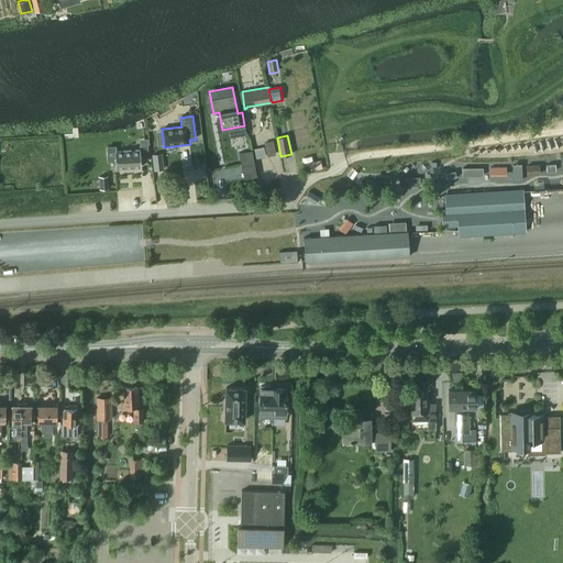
[(265,144),(265,145),(267,156),(275,154),(272,142),(265,144)]
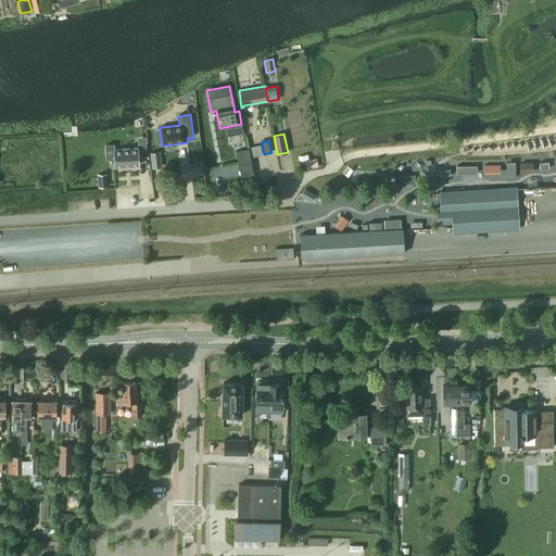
[(147,158),(146,143),(138,143),(138,148),(114,150),(114,144),(105,146),(106,160),(114,160),(114,166),(139,164),(139,158),(147,158)]
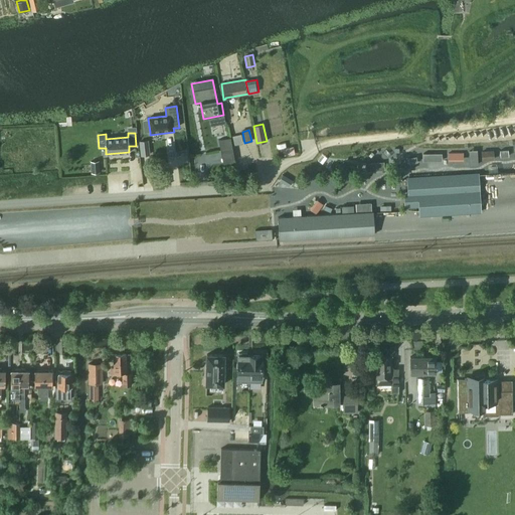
[(231,137),(234,146),(243,143),(240,135),(231,137)]
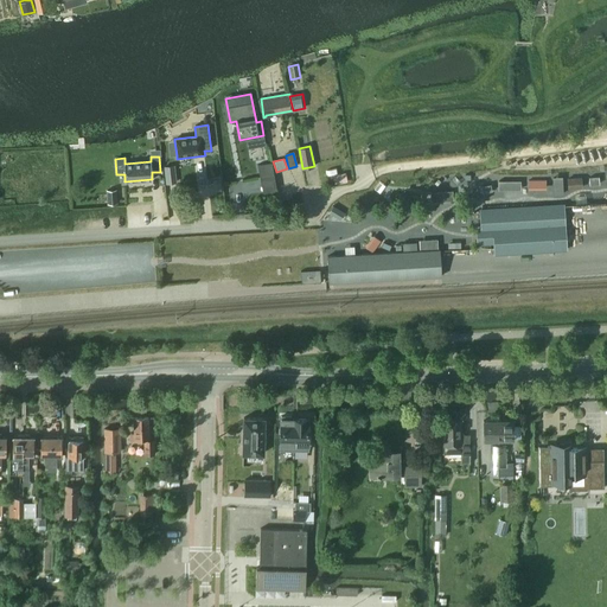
[(272,163),(259,165),(261,179),(274,177),(272,163)]
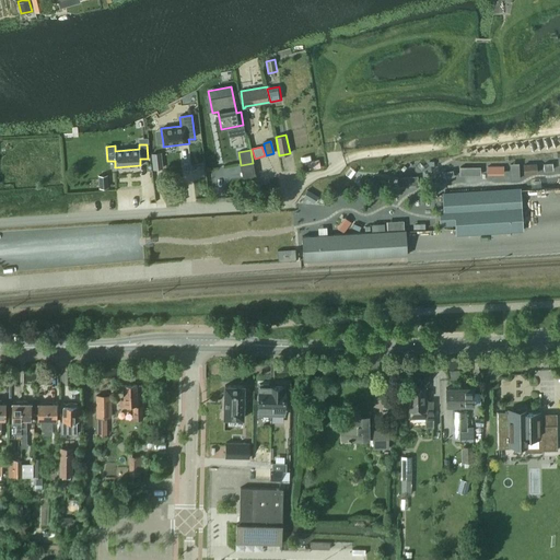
[(160,153),(152,154),(154,171),(162,170),(160,153)]
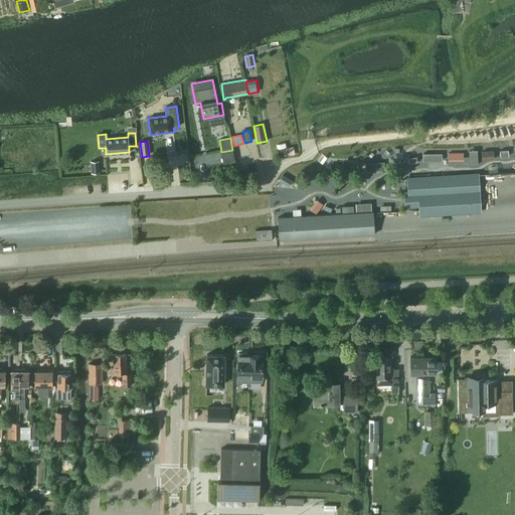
[(294,154),(293,147),(282,149),(284,157),(294,154)]
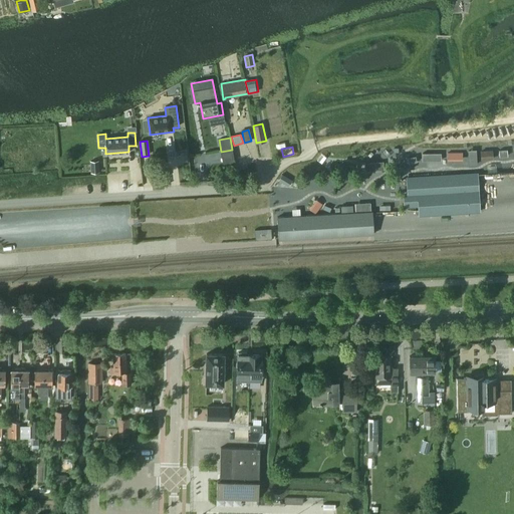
[(321,155),(316,160),(322,165),(326,159),(321,155)]
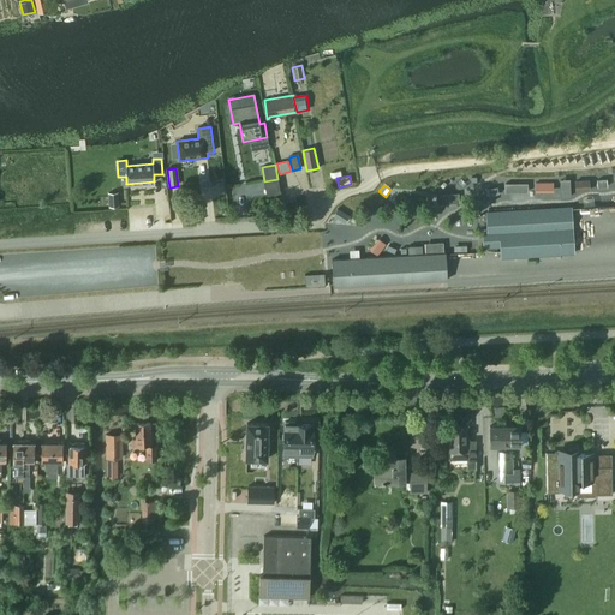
[(119,206),(118,192),(108,193),(109,207),(119,206)]
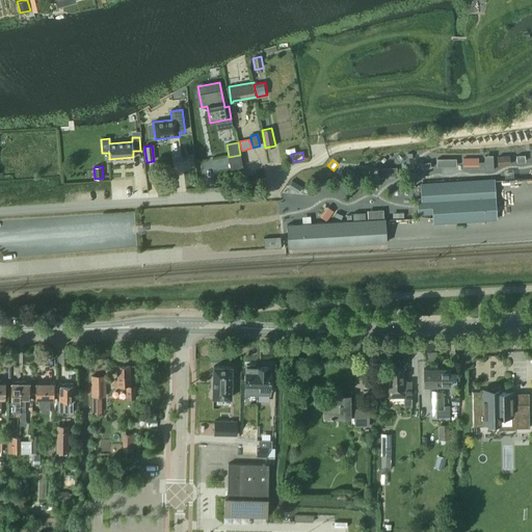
[(421,203),(418,203),(419,213),(432,212),(433,221),(497,217),(494,181),(494,180),(420,185),(421,203)]
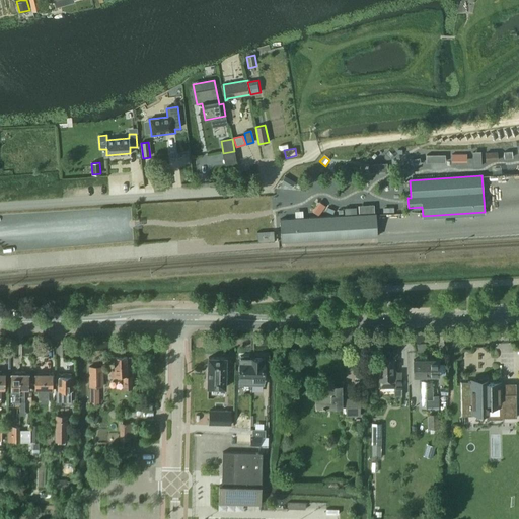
[(374,205),(358,206),(359,214),(374,213),(374,205)]
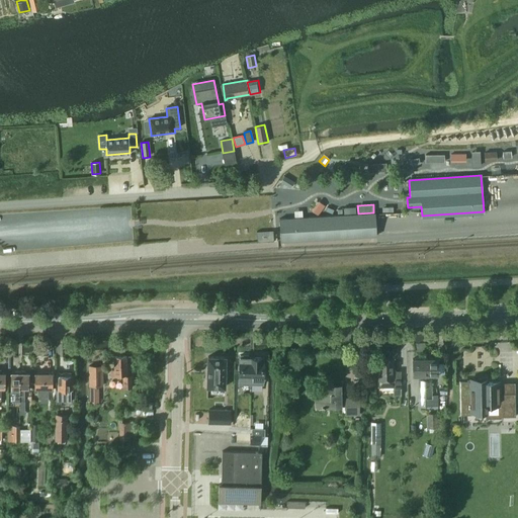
[(376,236),(374,213),(279,220),(281,242),(376,236)]
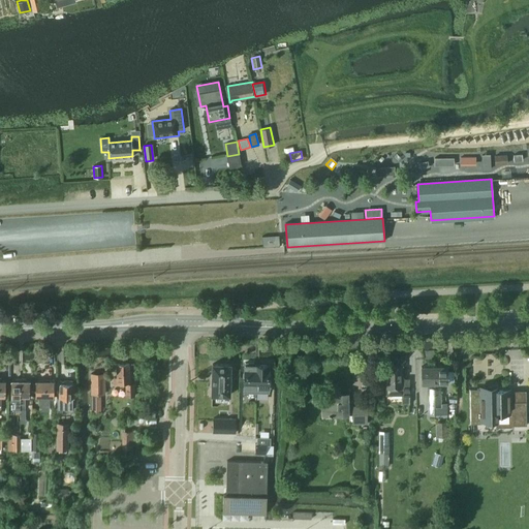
[(130,383),(129,364),(117,365),(117,378),(113,378),(113,384),(126,383),(126,397),(134,397),(134,383),(130,383)]
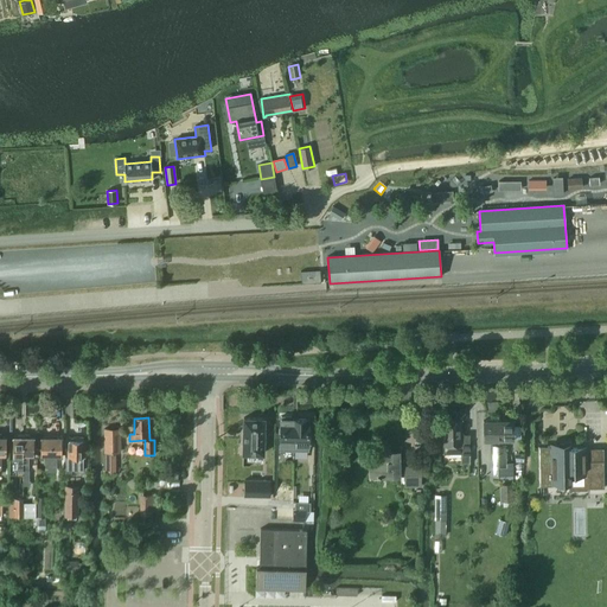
[(243,419),(243,454),(263,454),(264,419),(243,419)]
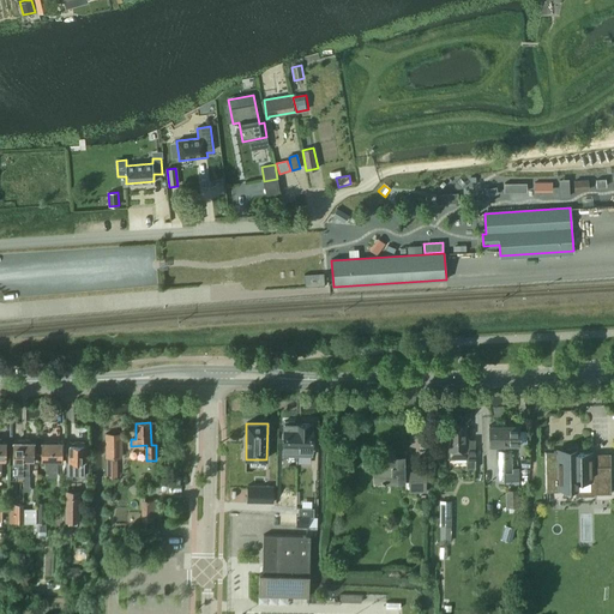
[(284,423),(283,456),(298,456),(299,423),(284,423)]
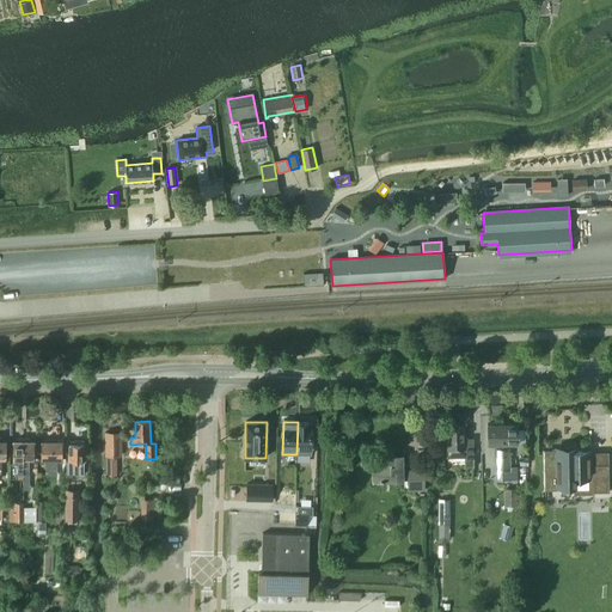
[(298,422),(297,454),(311,454),(311,448),(313,448),(313,440),(311,440),(312,422),(298,422)]
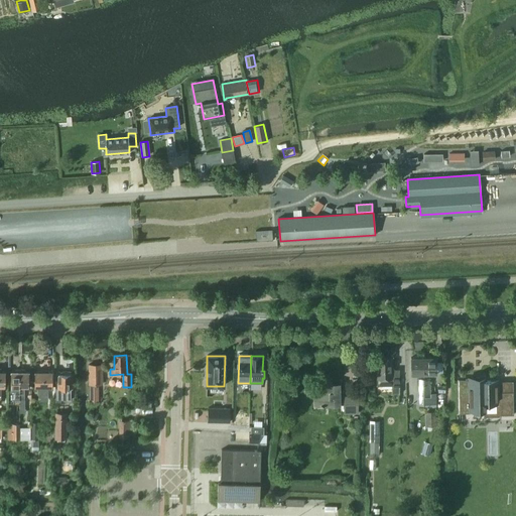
[(423,357),(411,357),(411,373),(423,373),(423,357)]
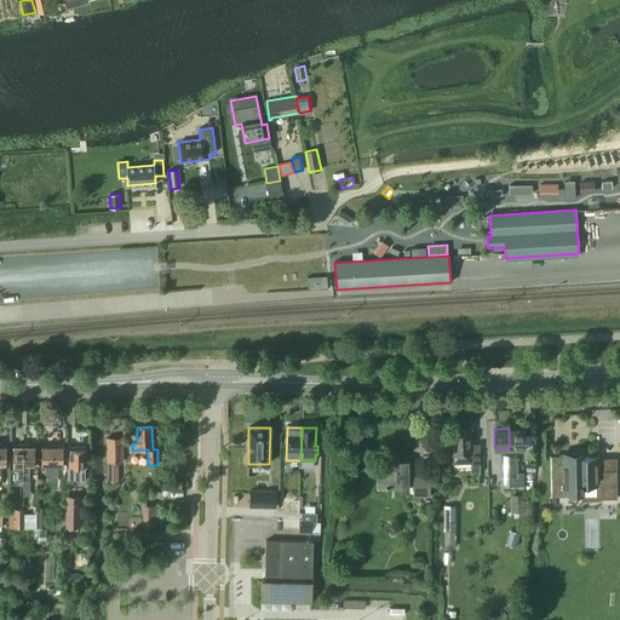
[(522,429),(509,429),(510,448),(522,448),(522,429)]
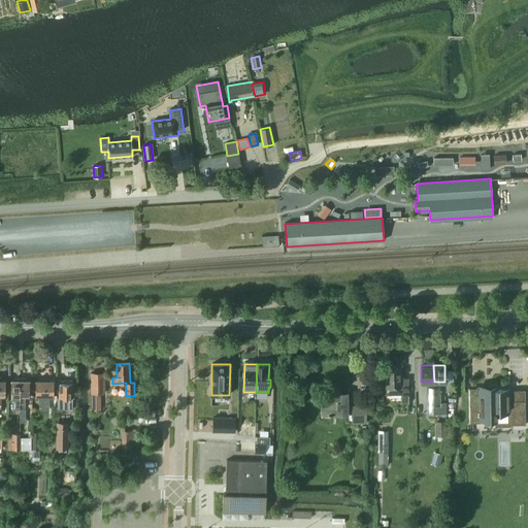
[(401,377),(401,366),(395,366),(385,366),(386,395),(401,395),(401,403),(408,403),(408,377),(401,377)]
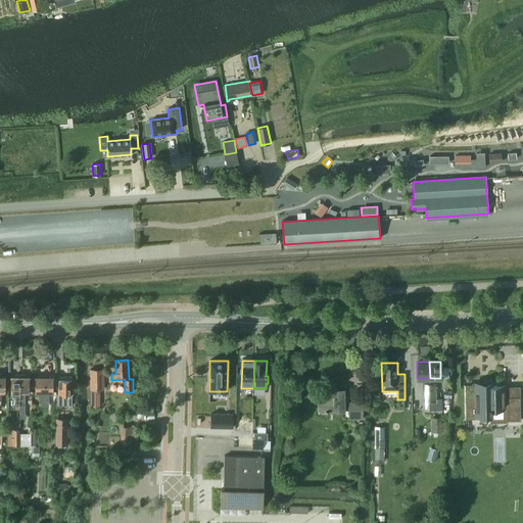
[(103,369),(90,370),(91,389),(103,389),(103,369)]
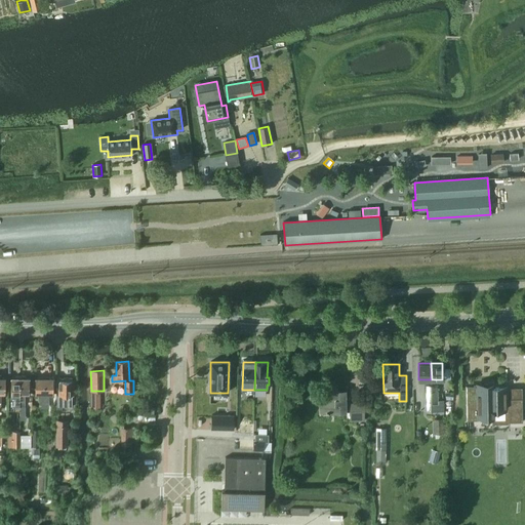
[(19,407),(21,376),(15,376),(14,377),(11,377),(11,393),(15,393),(14,407),(16,407),(19,407)]
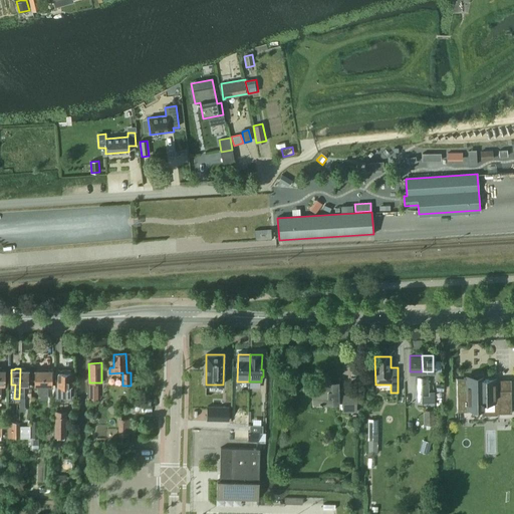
[(25,368),(20,368),(19,399),(19,402),(19,406),(24,406),(25,384),(28,384),(28,370),(25,369),(25,368)]
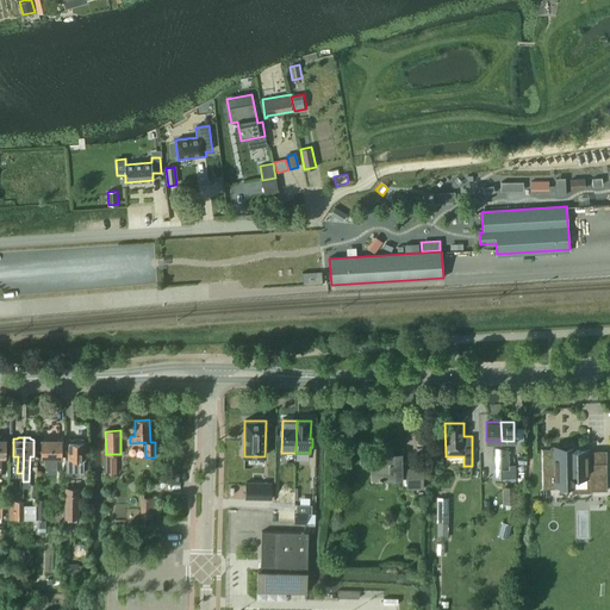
[(57,437),(45,437),(45,440),(41,440),(42,456),(45,456),(45,467),(57,467),(57,458),(62,458),(62,440),(57,440),(57,437)]
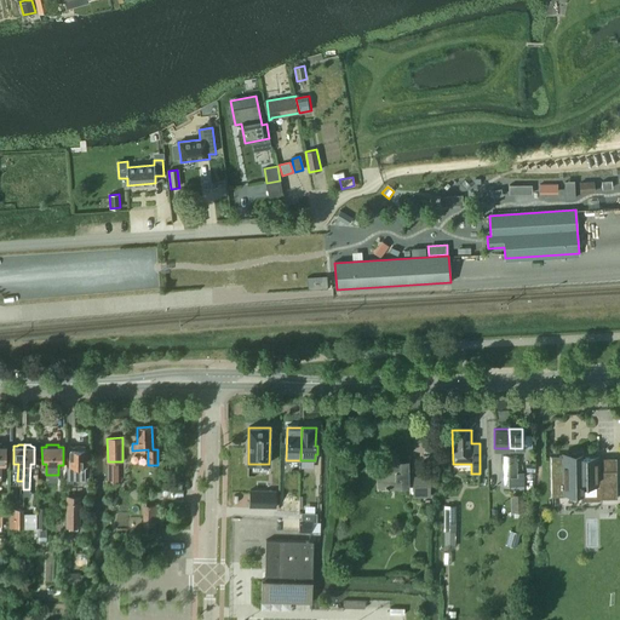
[(85,481),(85,447),(75,447),(75,449),(70,449),(70,466),(67,466),(67,483),(73,483),(73,481),(85,481)]
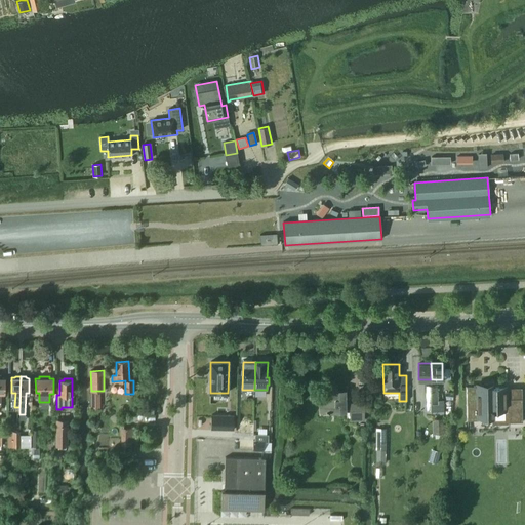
[(475,386),(467,386),(468,420),(478,420),(478,416),(491,416),(491,409),(508,409),(508,420),(510,420),(522,420),(522,415),(522,398),(521,398),(510,399),(506,399),(506,388),(491,388),(491,385),(477,385),(477,386),(475,386)]
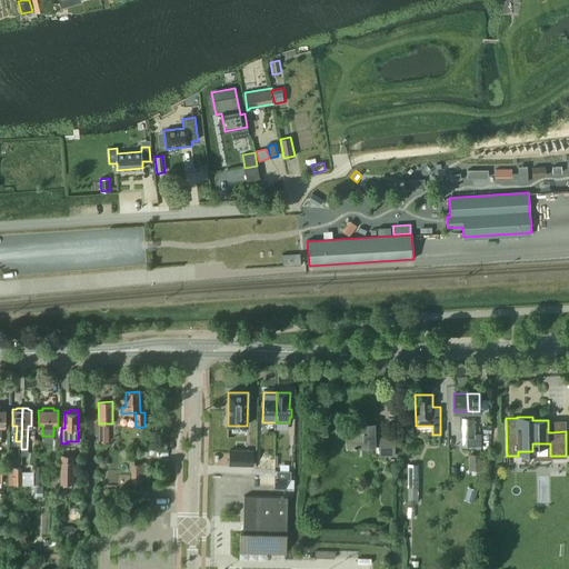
[(375,438),(373,423),(346,425),(347,447),(380,446),(380,456),(395,456),(395,438),(375,438)]
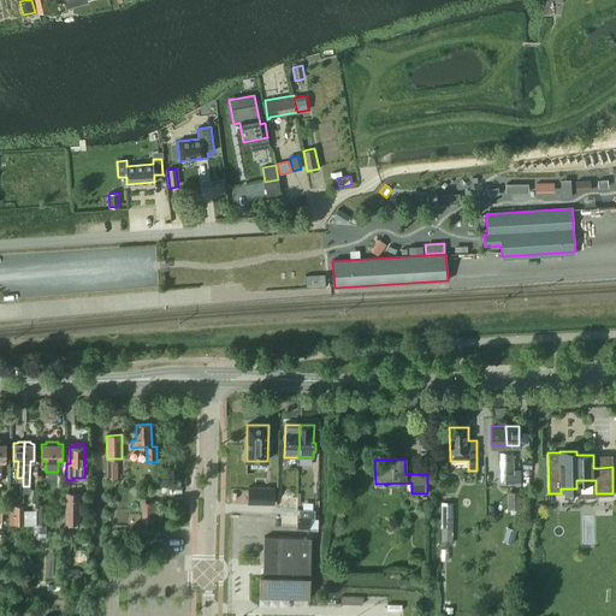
[(513,471),(507,471),(507,484),(513,483),(520,483),(520,471),(513,471)]
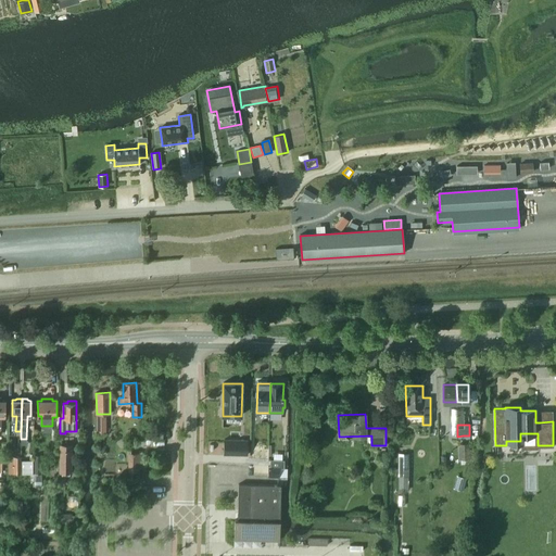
[(249,441),(225,441),(225,455),(249,455),(249,441)]
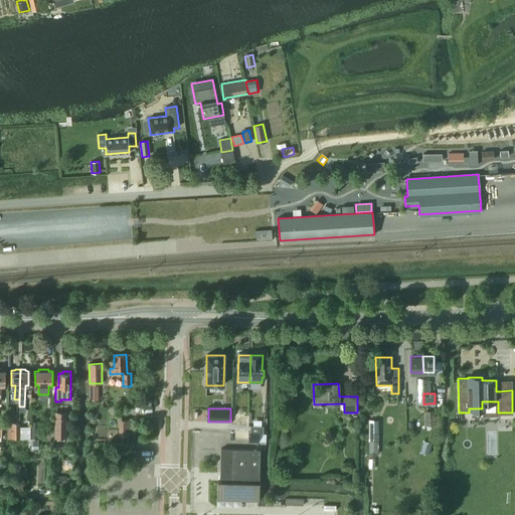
[(66,410),(56,410),(56,416),(56,438),(66,437),(66,417),(66,410)]
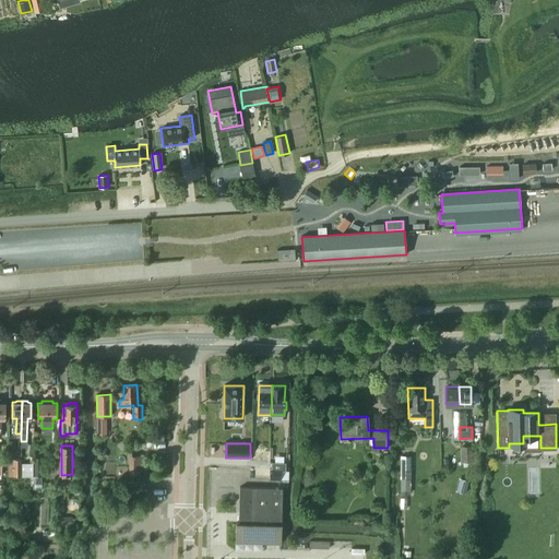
[(473,445),(462,447),(462,462),(473,462),(473,445)]
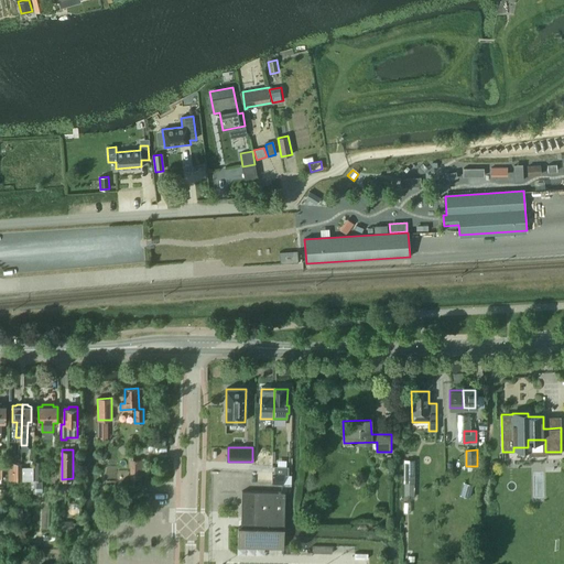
[(143,459),(133,459),(133,478),(140,478),(143,478),(143,469),(143,459)]
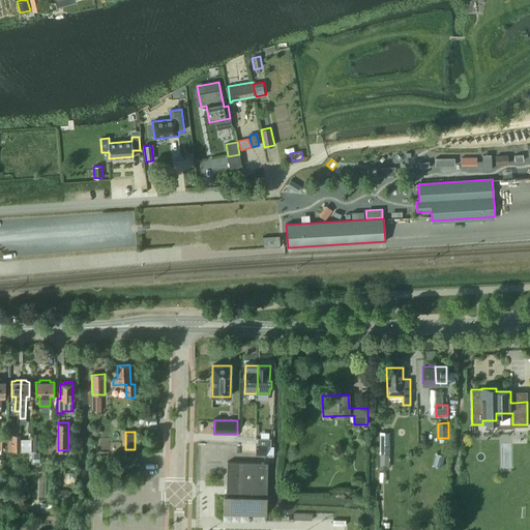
[(389,432),(380,432),(379,468),(388,468),(388,455),(389,455),(389,432)]
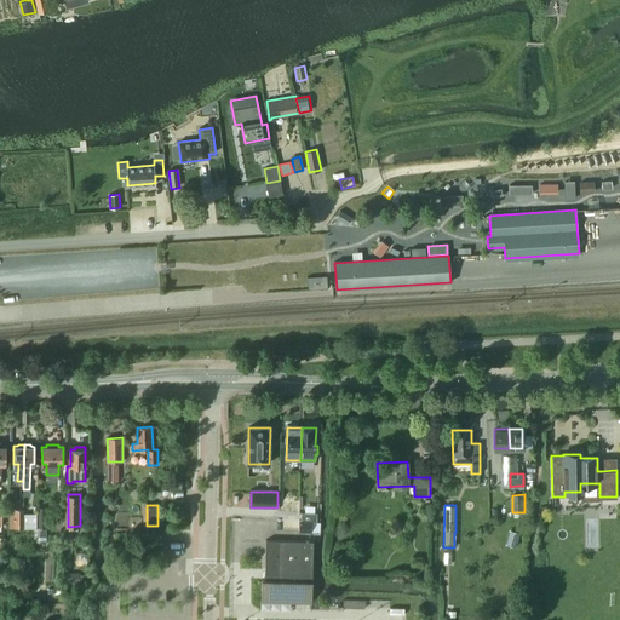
[(300,512),(300,521),(311,521),(311,522),(317,522),(317,514),(300,512)]
